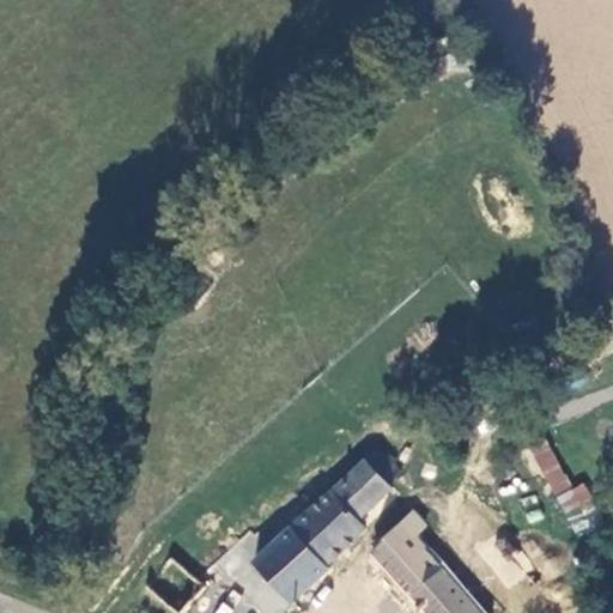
[(545,439),(526,450),(569,517),(595,502),(582,481),(574,486),(545,439)]
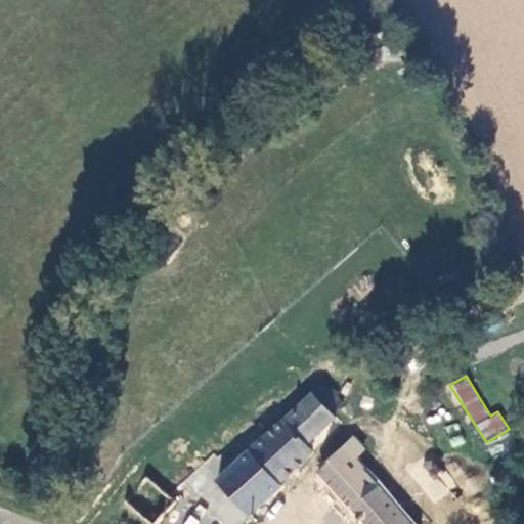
[(347,403),(329,384),(301,404),(219,479),(251,514),(286,482),(284,479),(319,447),(316,442),(341,420),(336,416),(347,403)]
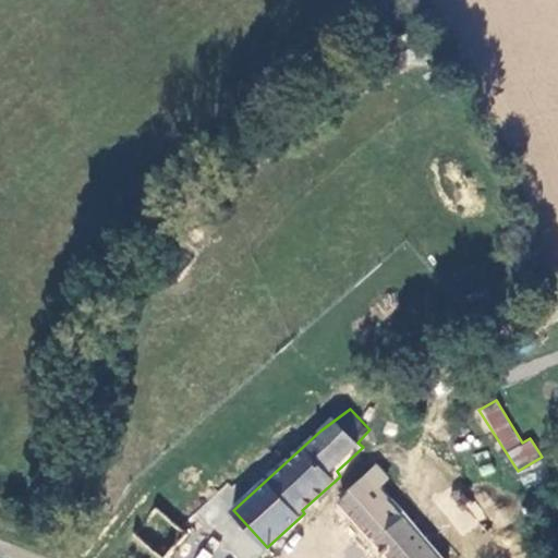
[(395,484),(379,468),(341,507),(385,557),(432,557),(388,510),(393,505),(386,496),(395,484)]
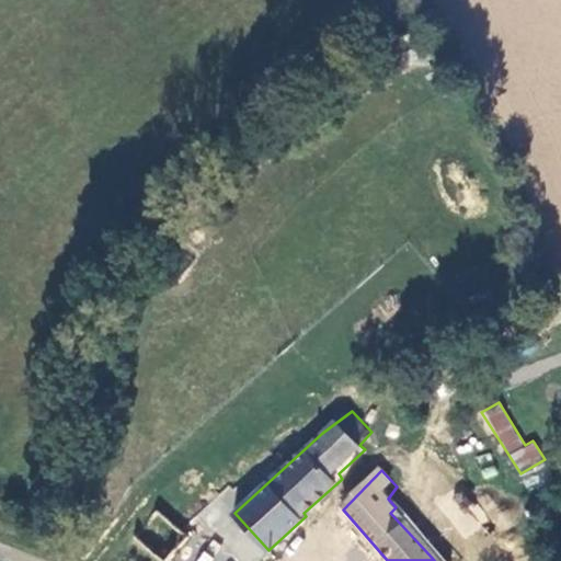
[(256,560),(268,550),(235,513),(219,499),(186,536),(167,560),(256,560)]
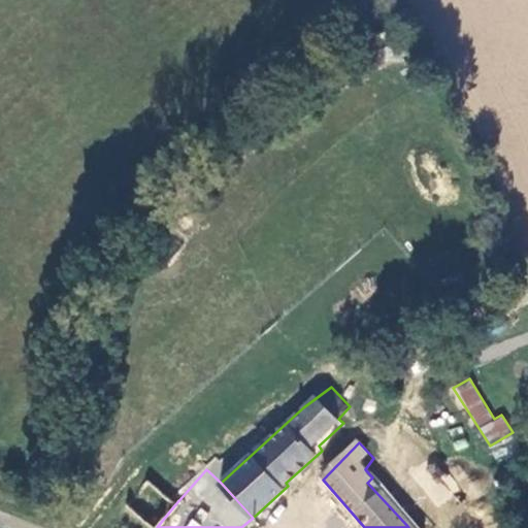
[(143,527),(157,527),(175,504),(146,481),(122,509),(143,527)]
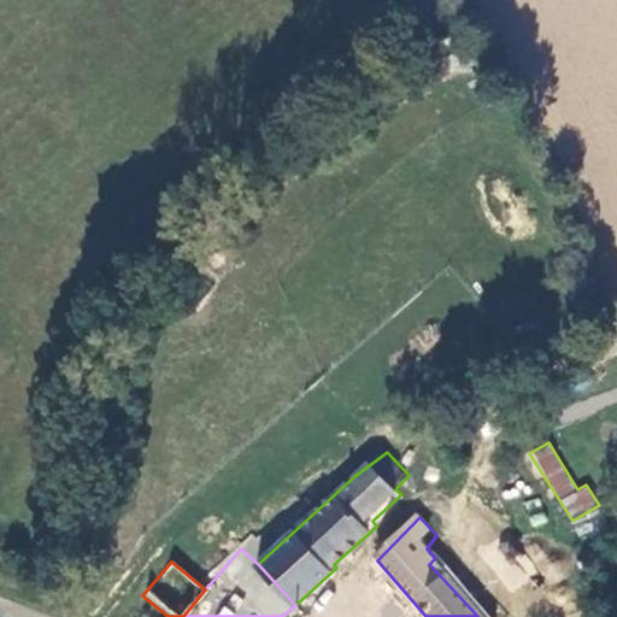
All buildings are outlined.
